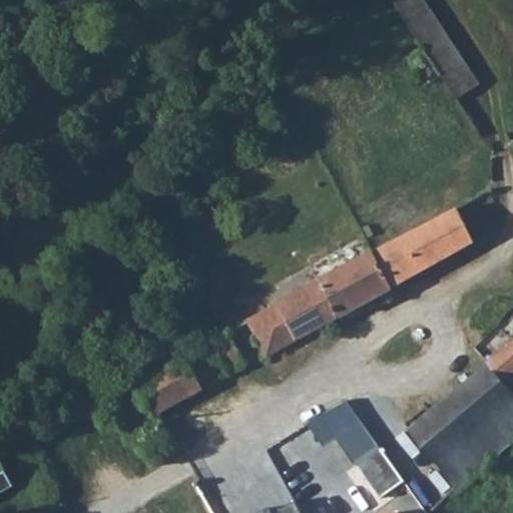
[(392,0),(400,11),(423,47),(437,70),(460,54),(424,0),(392,0)]
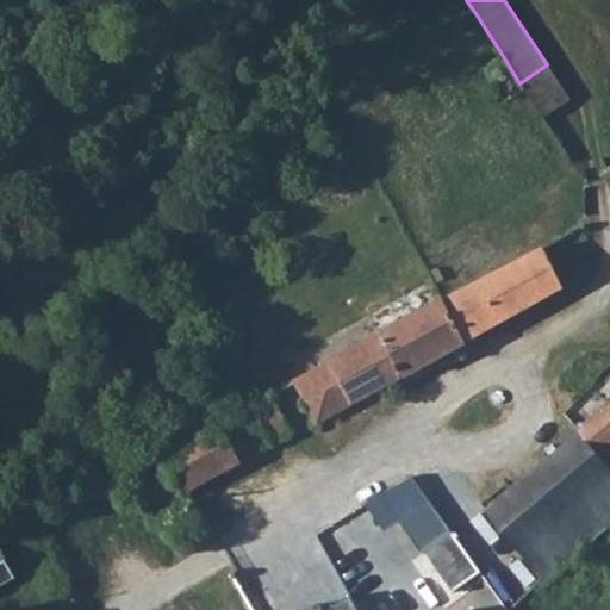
[(503,56),(480,70),(504,105),(524,91),(520,83),(503,56)]
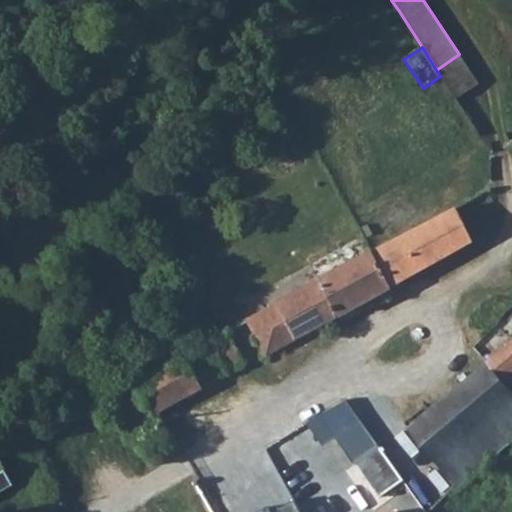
[(436,70),(440,76),(456,99),(479,85),(459,54),(436,70)]
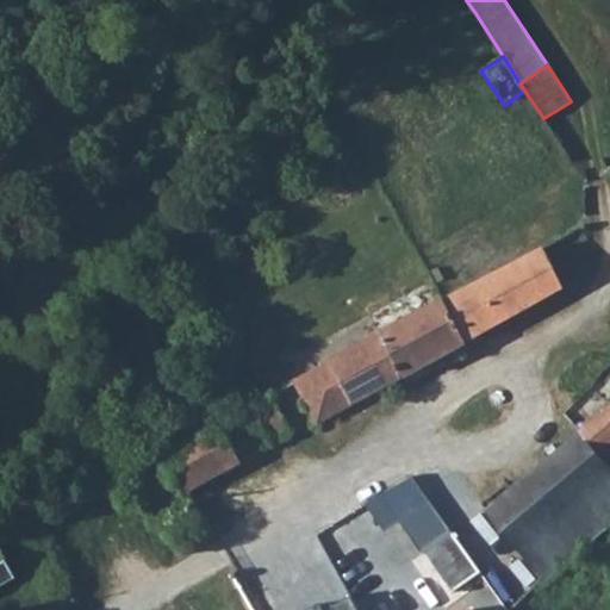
[(443,300),(464,341),(562,290),(543,248),(499,271),(443,300)]
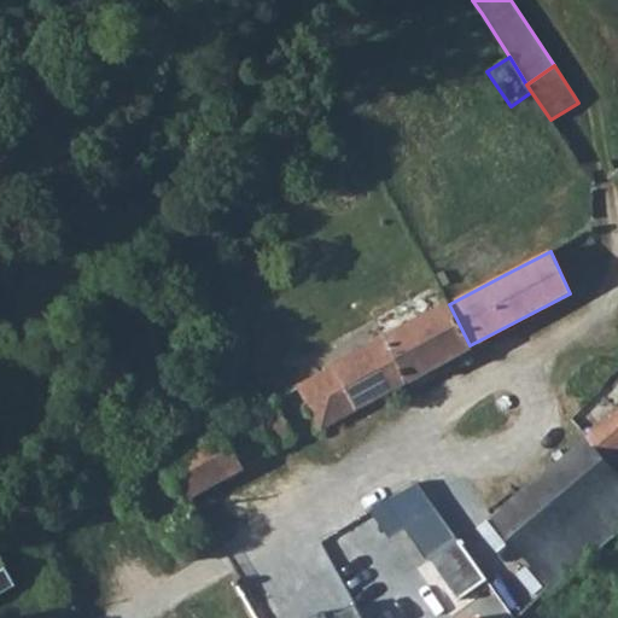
[(385,338),(406,382),(471,347),(470,345),(449,304),(386,337),(385,338)]
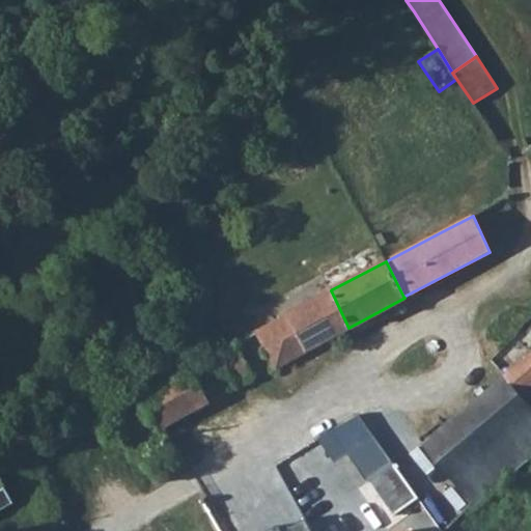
[(331,290),(286,314),(258,331),(278,366),(307,351),(348,328),(331,290)]
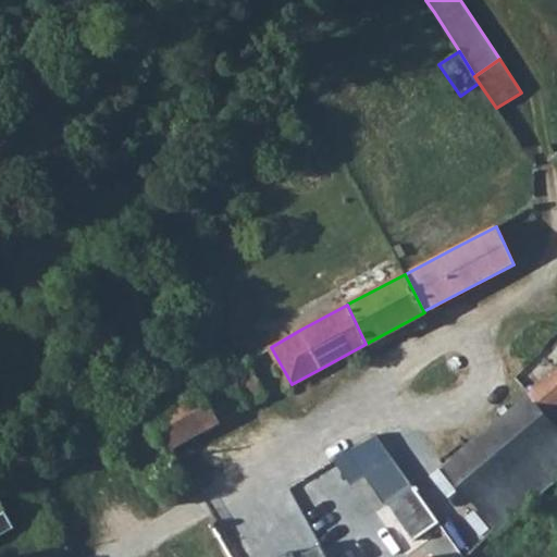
[(111,434),(122,452),(155,435),(166,453),(236,416),(229,398),(239,393),(249,408),(268,398),(247,359),(111,434)]
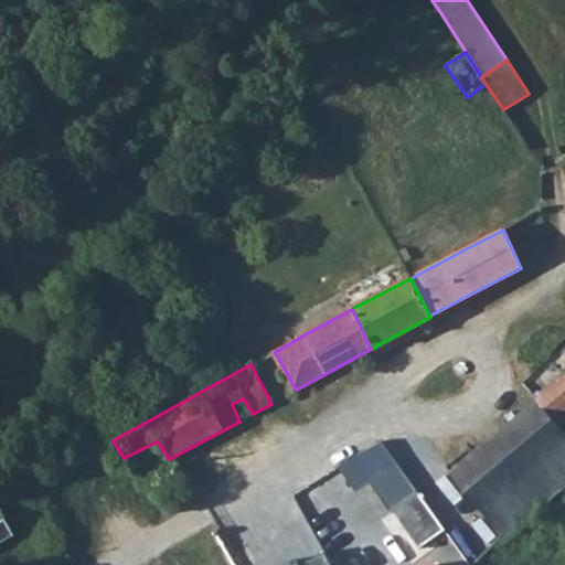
[(502,539),(503,539),(564,487),(564,375),(449,472),(502,539)]
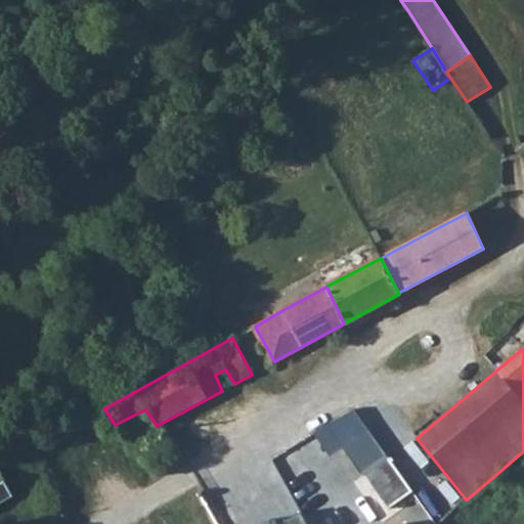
[(328,424),(364,475),(389,457),(353,408),(328,424)]
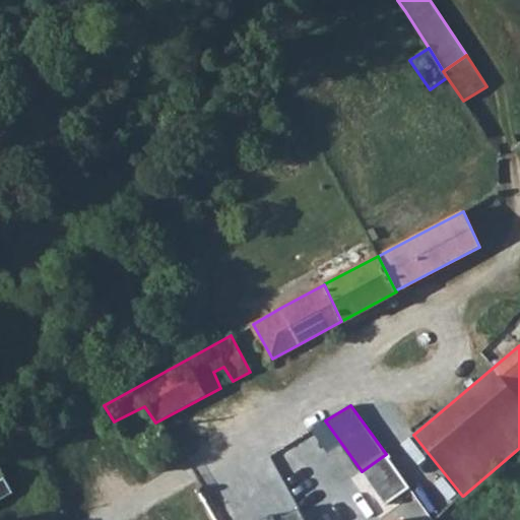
[(386,505),(409,488),(386,454),(362,471),(386,505)]
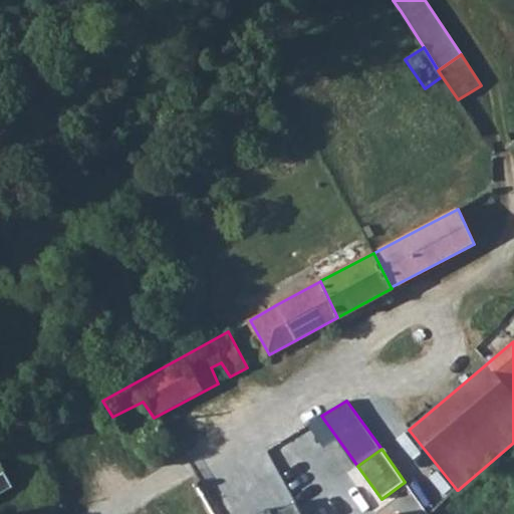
[(0,494),(13,489),(0,463),(0,494)]
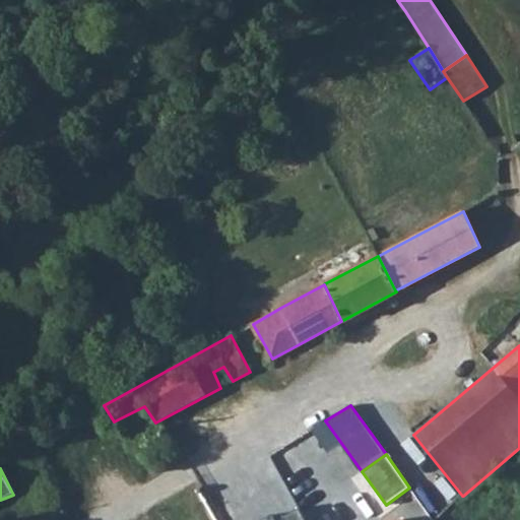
[(265,519),(294,519),(286,508),(265,519)]
